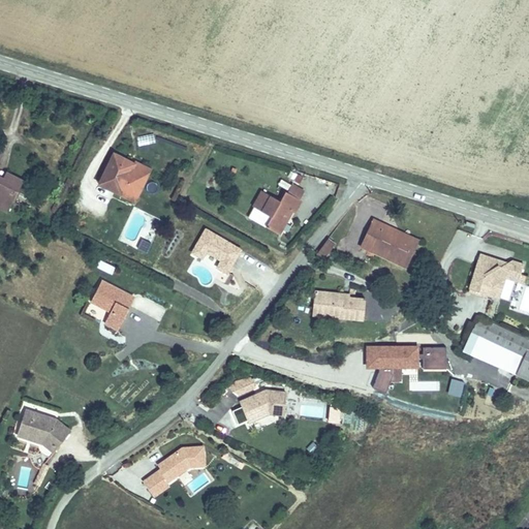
[(138,166),(139,163),(120,153),(104,182),(141,201),(153,175),(138,166)]
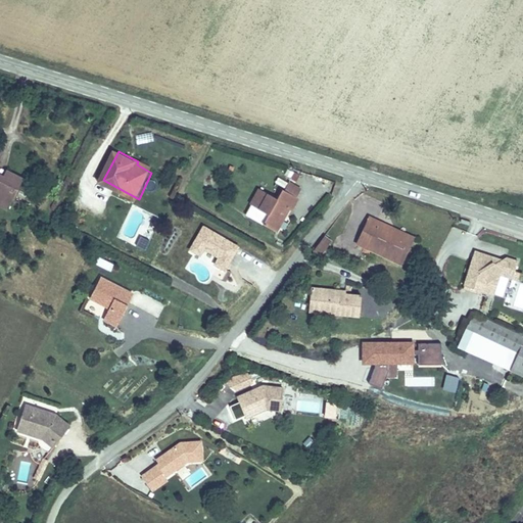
[(141,156),(138,161),(137,164),(151,173),(156,164),(141,156)]
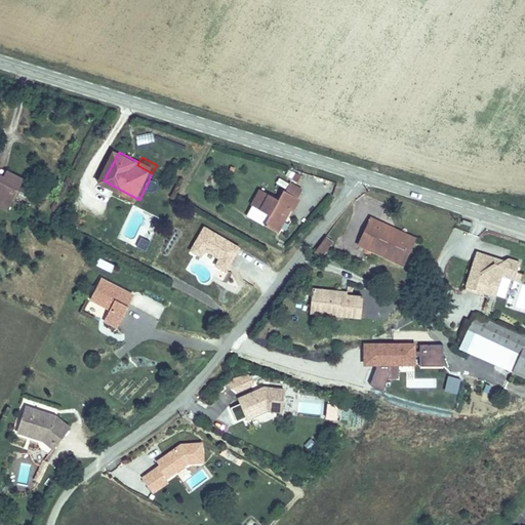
[(0,201),(8,206),(24,176),(5,167),(3,171),(1,177),(0,176),(0,201)]
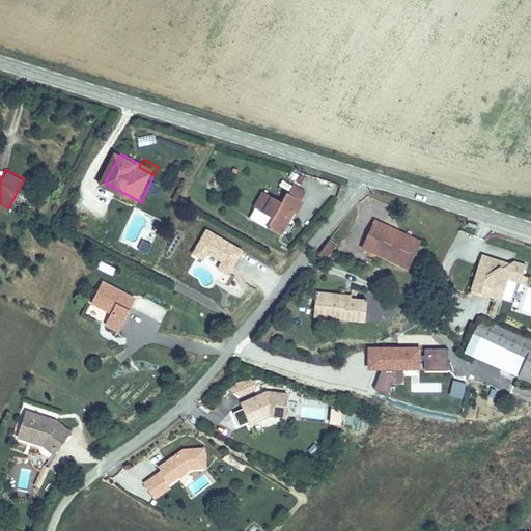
[(289,208),(295,212),(298,214),(304,201),(289,193),(282,203),(263,193),(254,208),(273,219),(267,228),(277,234),(285,219),(283,217),(289,208)]
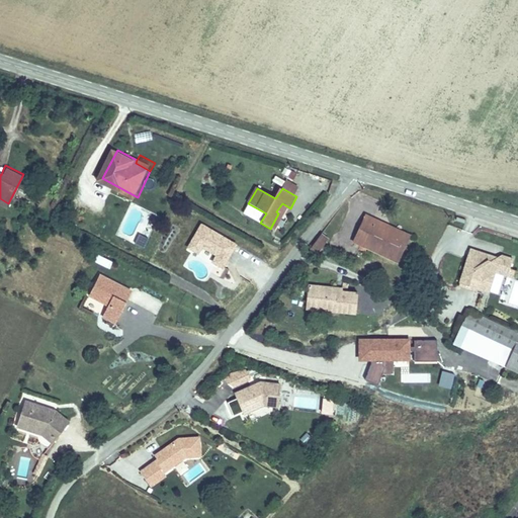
[(272,231),(287,206),(282,203),(276,211),(278,213),(270,229),(272,231)]
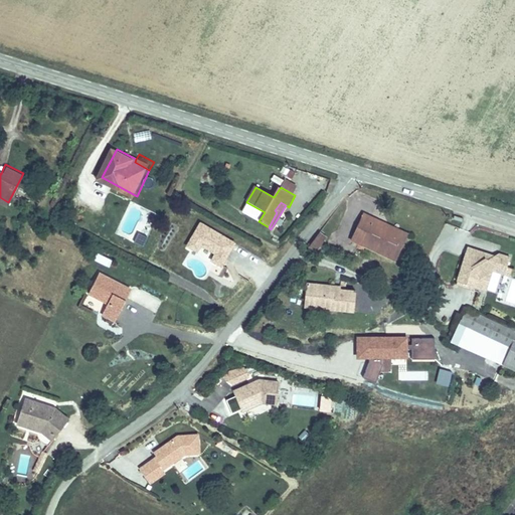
[(378,219),(363,213),(351,239),(395,259),(401,245),(397,243),(401,234),(376,224),(378,219)]
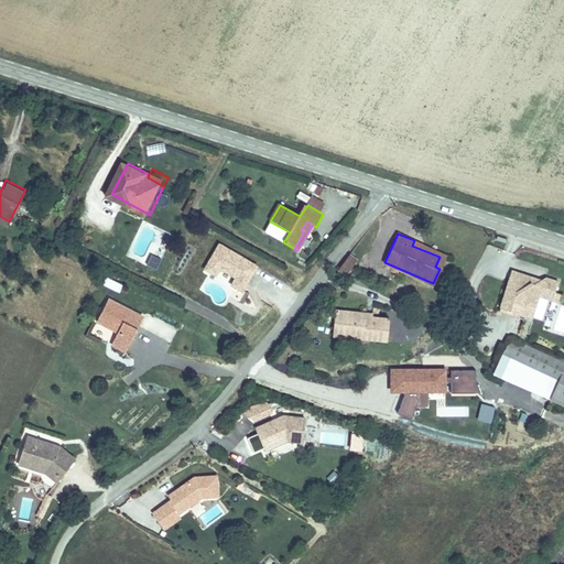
[(412,246),(440,257),(435,267),(440,269),(445,253),(414,240),(412,246)]
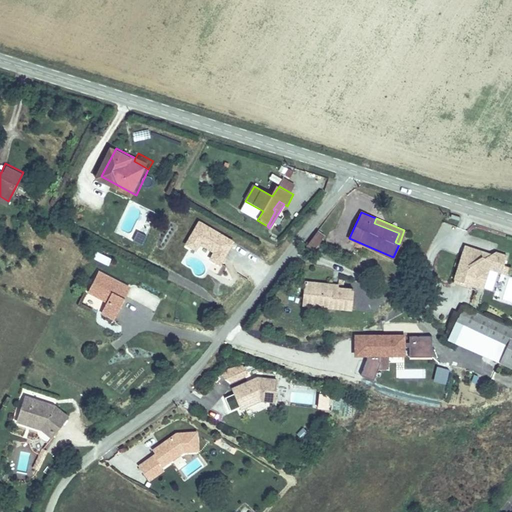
[(133,233),(141,235),(143,226),(135,224),(133,233)]
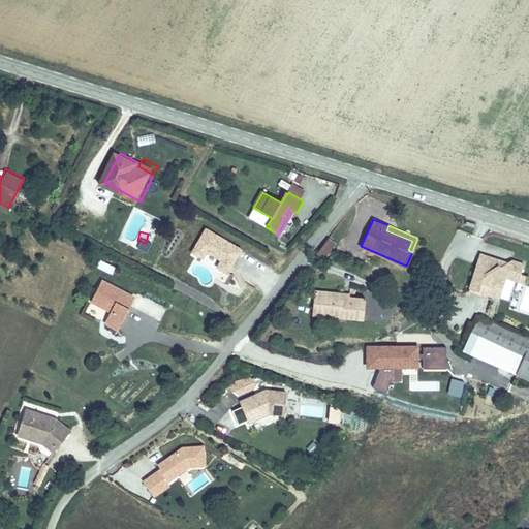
[(337,243),(328,237),(315,254),(327,259),(337,243)]
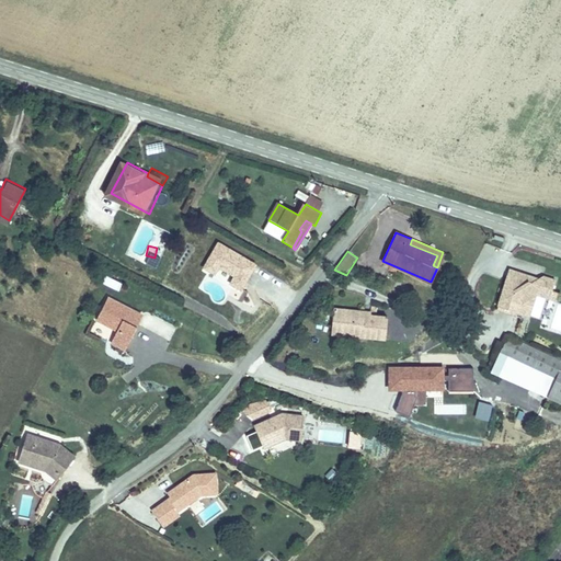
[(536,275),(508,265),(506,271),(530,278),(536,275)]
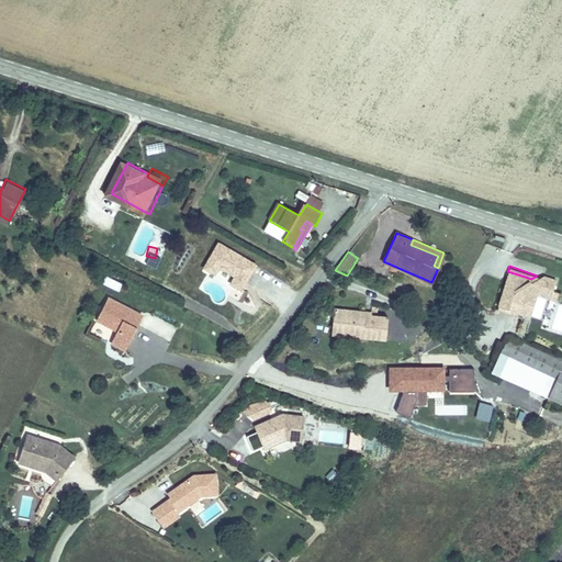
[(527,313),(535,291),(548,295),(554,278),(541,273),(537,276),(531,279),(507,271),(497,302),(527,313)]
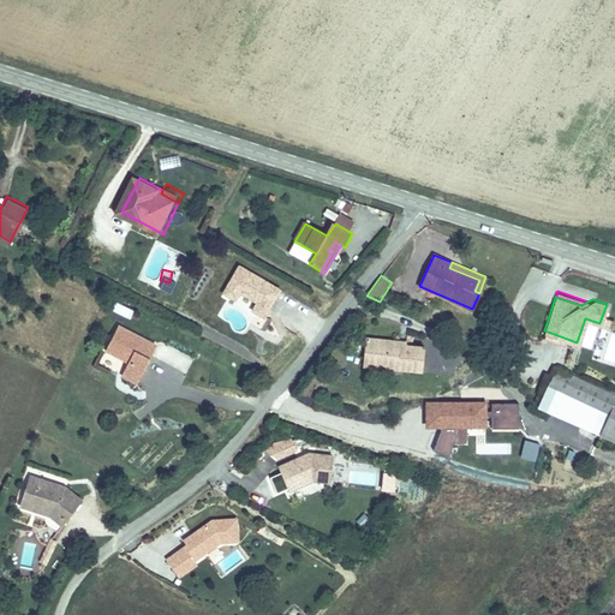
[(130,318),(135,310),(114,302),(111,310),(130,318)]
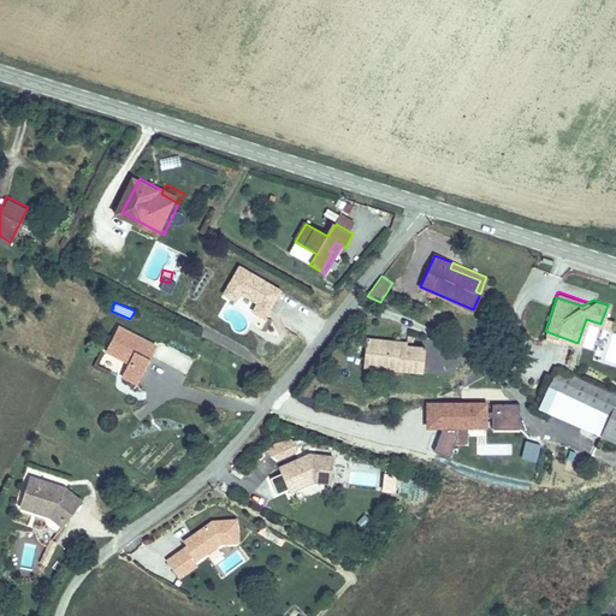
[(159,341),(120,319),(107,343),(129,355),(122,369),(138,378),(159,341)]
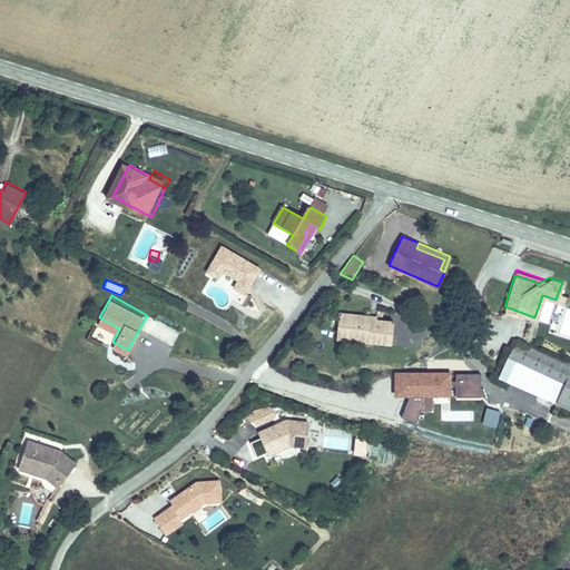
[(336,342),(359,343),(360,337),(347,335),(350,315),(338,314),(336,342)]
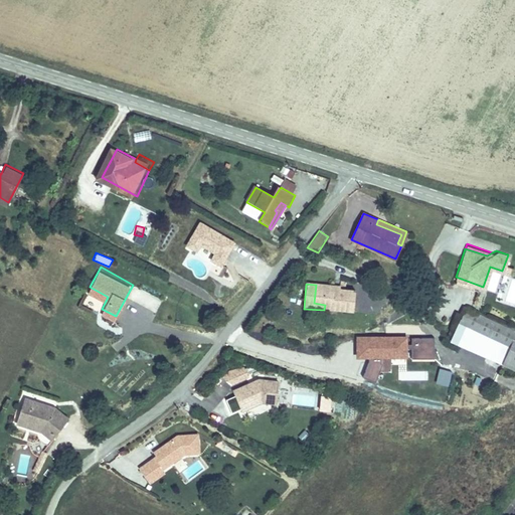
[(223,299),(228,290),(218,285),(214,294),(223,299)]
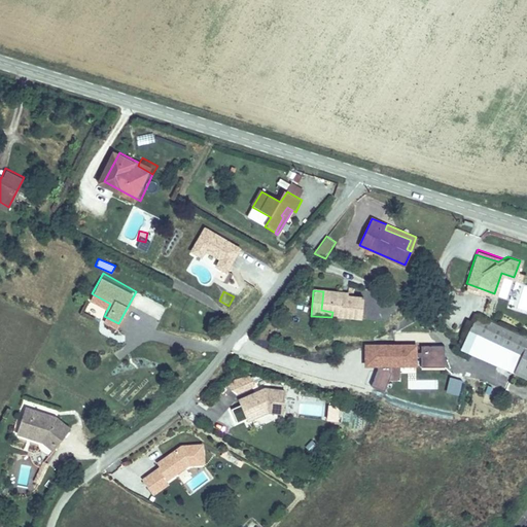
[(332,312),(331,317),(362,320),(364,299),(343,296),(343,292),(323,291),(321,310),(332,312)]
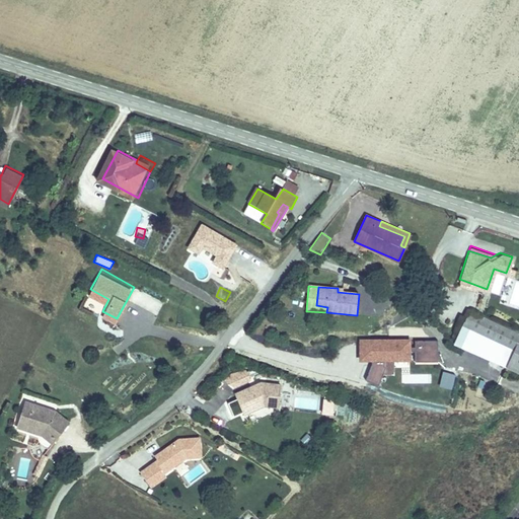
[(157,314),(162,301),(134,290),(129,303),(157,314)]
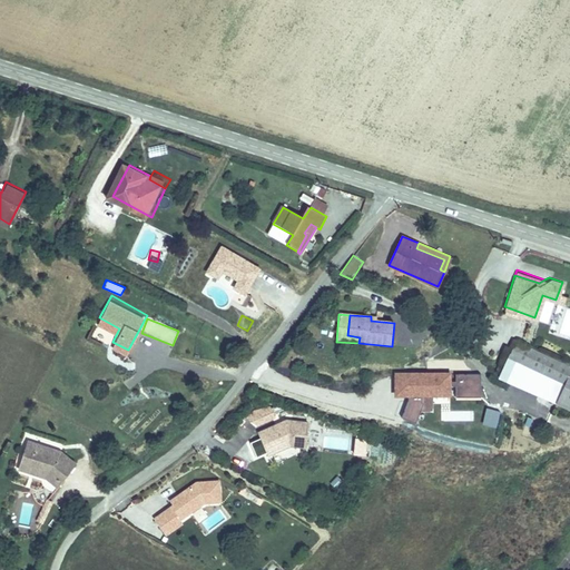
[(548,395),(562,362),(562,359),(516,337),(509,351),(517,354),(508,375),(548,395)]
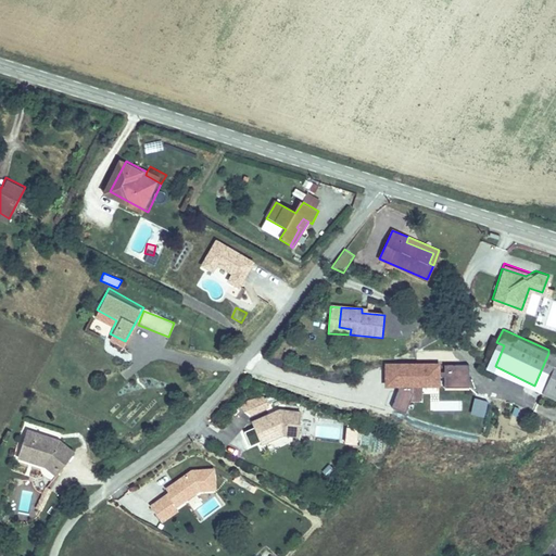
[(534,387),(540,390),(555,356),(548,353),(534,386),(534,387)]
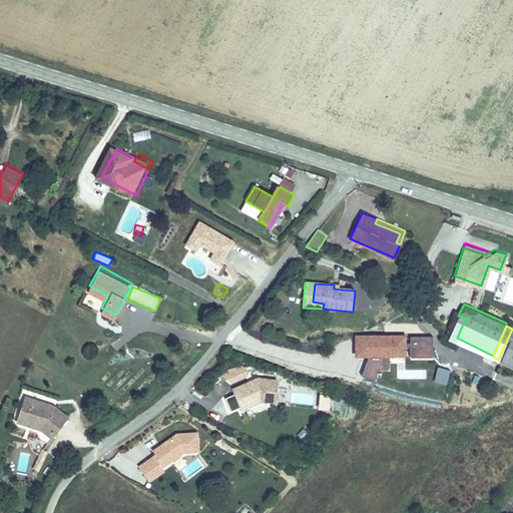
[(512,366),(512,328),(512,329),(498,360),(512,366)]
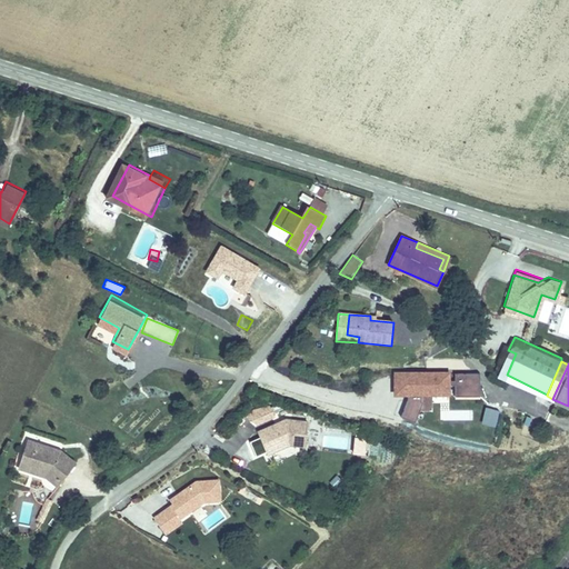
[(452,395),(478,396),(478,372),(452,372),(452,379),(447,379),(447,371),(425,371),(425,377),(410,376),(410,370),(392,370),(392,391),(405,391),(412,391),(412,398),(405,398),(398,415),(412,420),(420,400),(418,400),(418,392),(447,392),(447,383),(452,383),(452,395)]
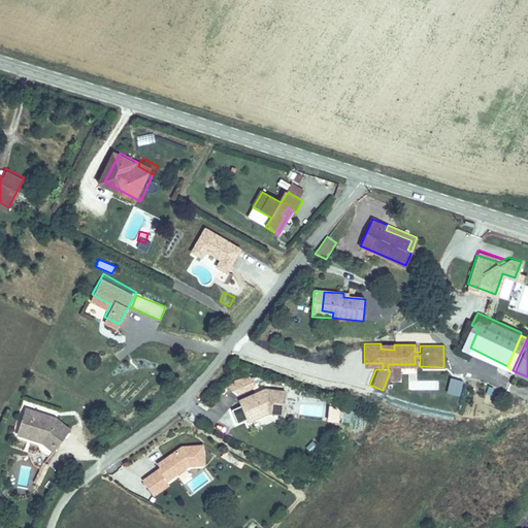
[(233,376),(226,383),(234,389),(253,381),(249,372),(233,376)]
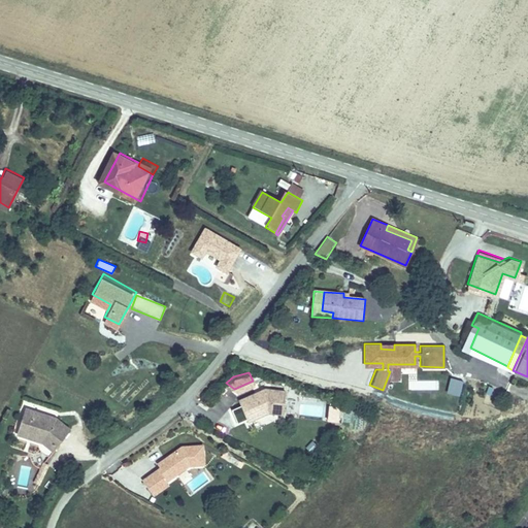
[(279,410),(283,389),(259,386),(237,395),(239,401),(230,405),(236,419),(245,415),(242,408),(251,404),(255,414),(266,408),(279,410)]
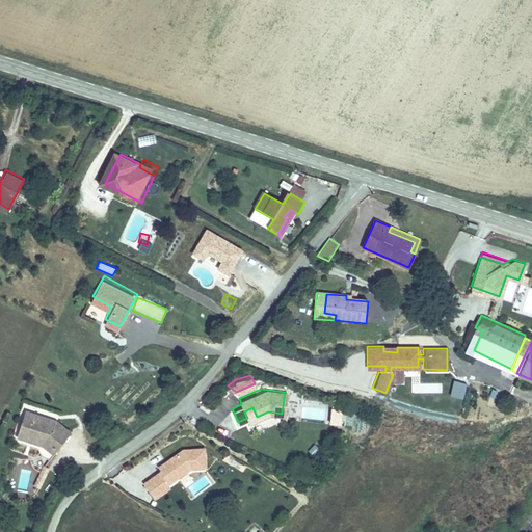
[(257,417),(253,407),(244,411),(247,418),(248,421),(257,417)]
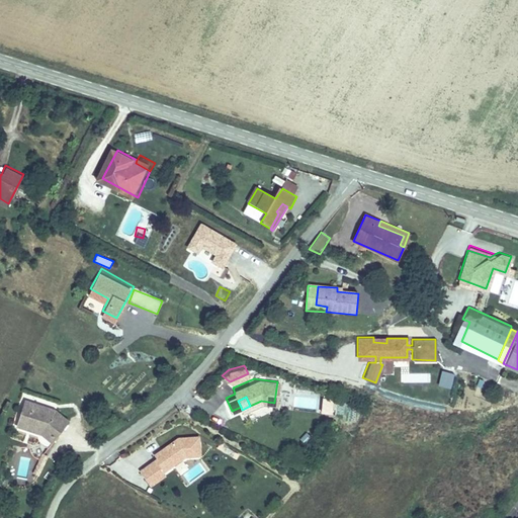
[(334,415),(335,398),(321,398),(320,414),(334,415)]
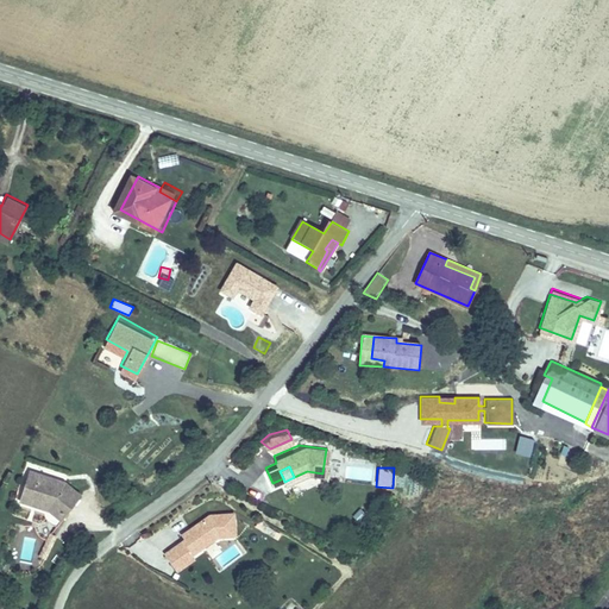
[(26,469),(20,489),(52,498),(62,509),(80,497),(66,479),(26,469)]
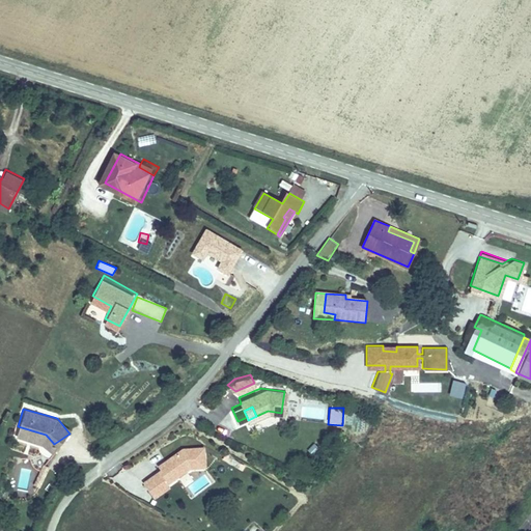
[(46,435),(18,426),(16,434),(42,441),(49,448),(54,444),(46,435)]
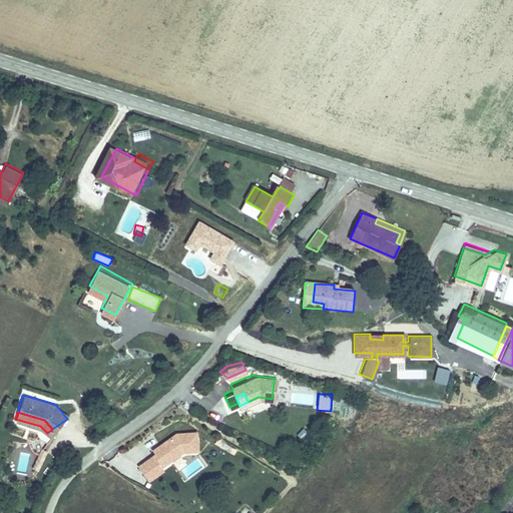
[(172,443),(175,447),(191,446),(189,427),(167,428),(151,441),(154,446),(146,451),(133,462),(138,470),(155,457),(172,443)]
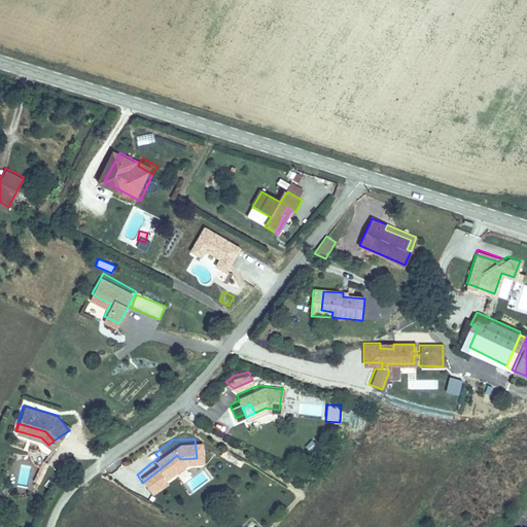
[(159,458),(155,453),(147,459),(150,463),(159,458)]
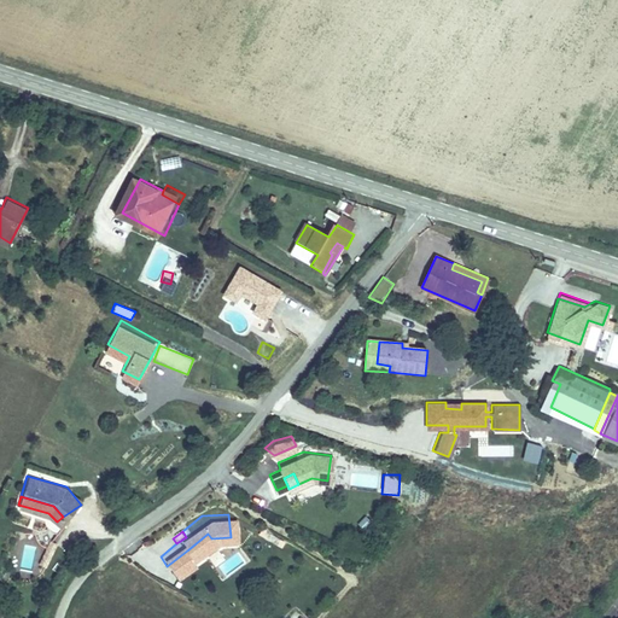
[(191,557),(211,538),(208,534),(187,551),(191,557)]
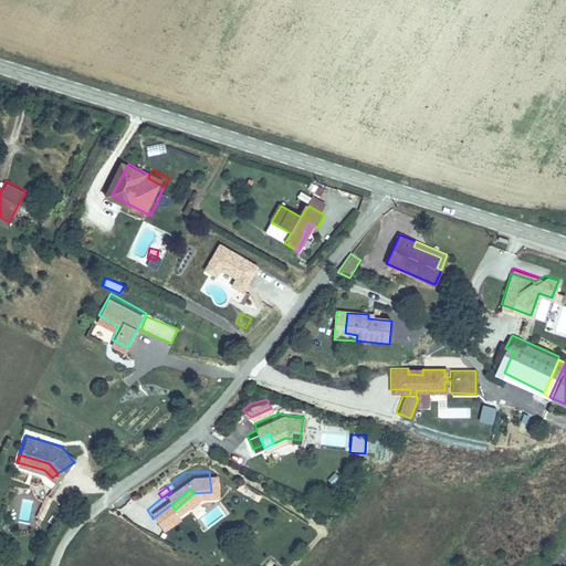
[(176,512),(175,510),(171,504),(153,519),(158,525),(176,512)]
